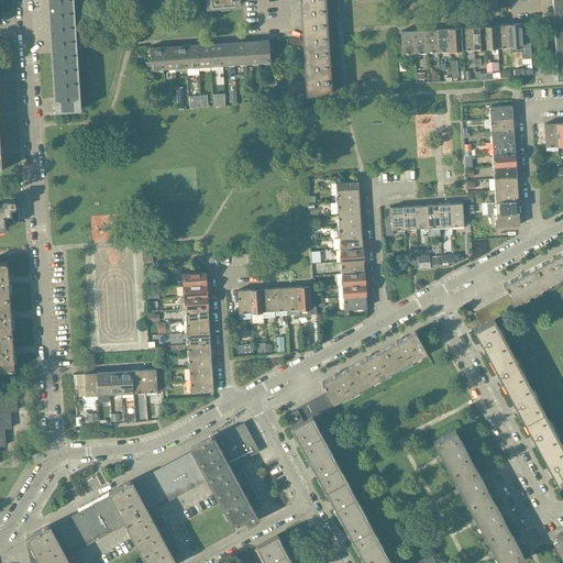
[(50,0),(51,4),(47,6),(48,12),(51,11),(57,111),(80,109),(73,0),(50,0)]
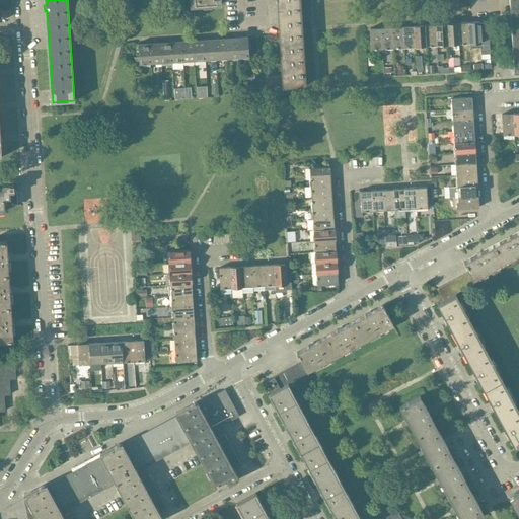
[(278,0),(285,87),(305,86),(299,0),(278,0)]
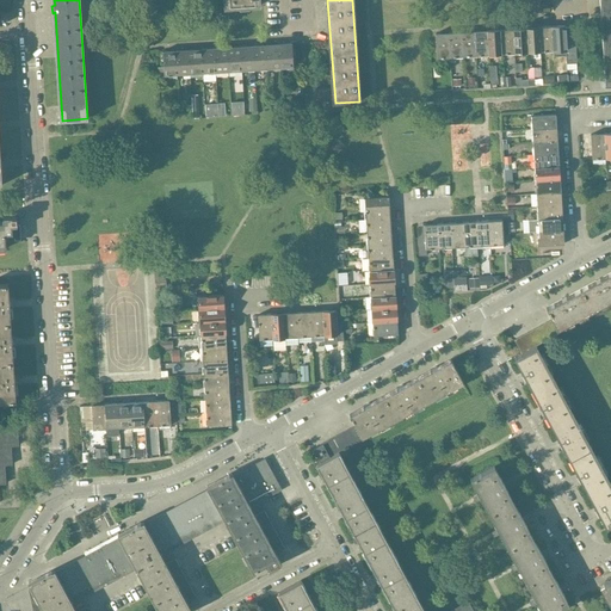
[(565,28),(565,25),(550,26),(553,50),(553,56),(566,55),(567,61),(576,61),(574,28),(565,28)]
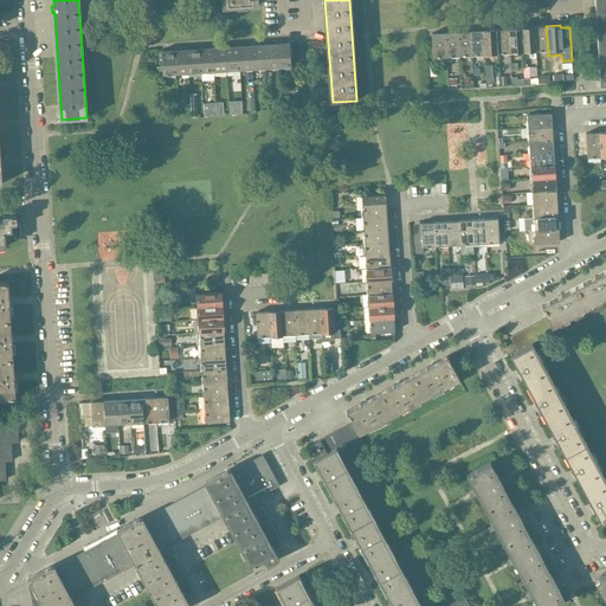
[(546,26),(534,27),(535,51),(548,50),(546,26)]
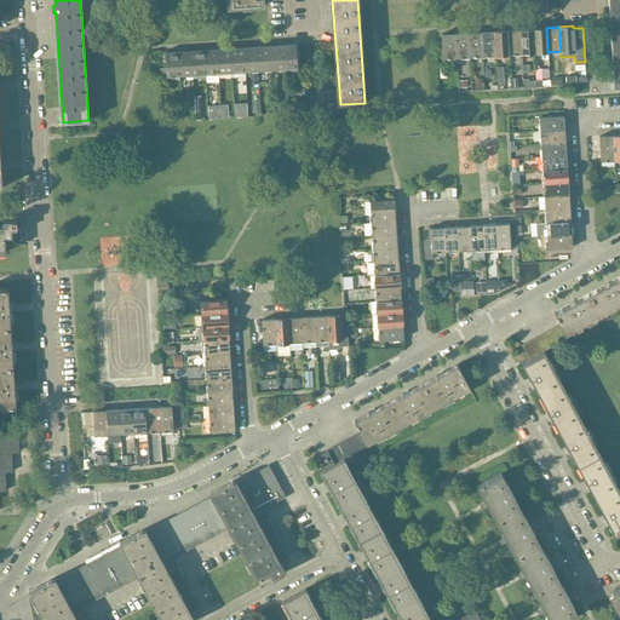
[(533,28),(520,29),(522,55),(534,53),(533,28)]
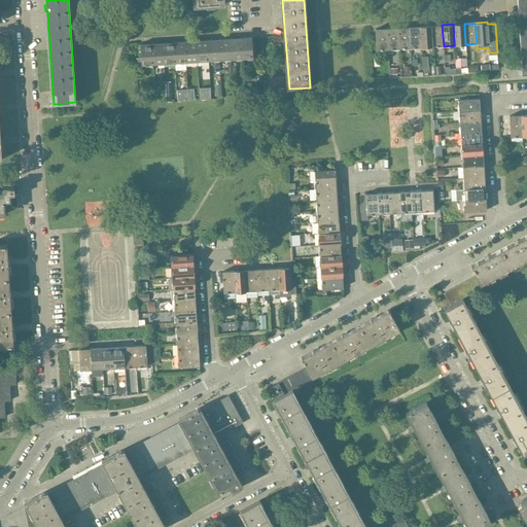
[(464,24),(453,24),(454,45),(465,44),(464,24)]
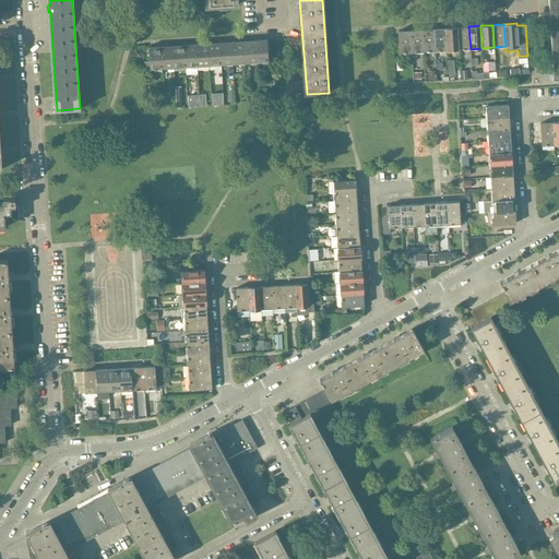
[(468,26),(456,27),(458,49),(471,49),(468,26)]
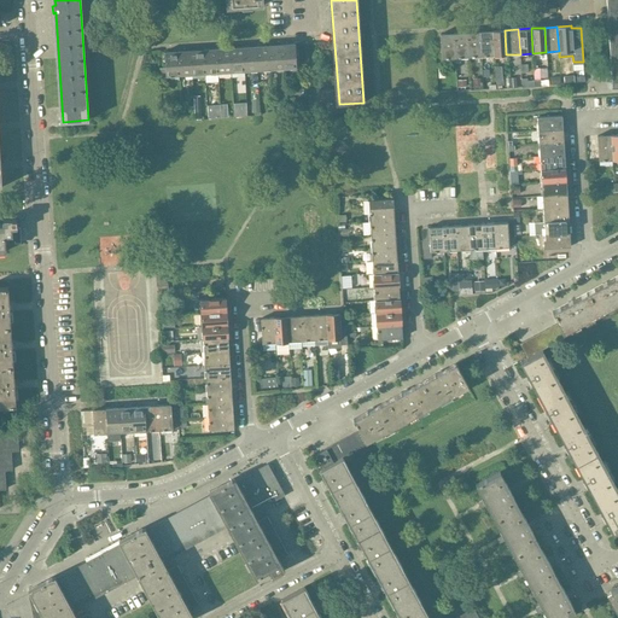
[(505,30),(491,31),(493,56),(506,54),(505,30)]
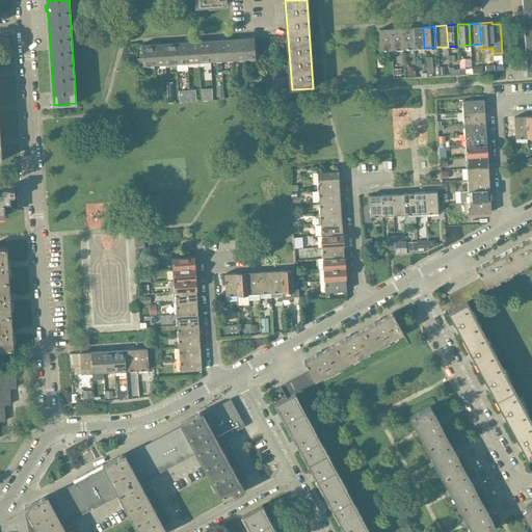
[(413,27),(401,28),(402,49),(414,49),(413,27)]
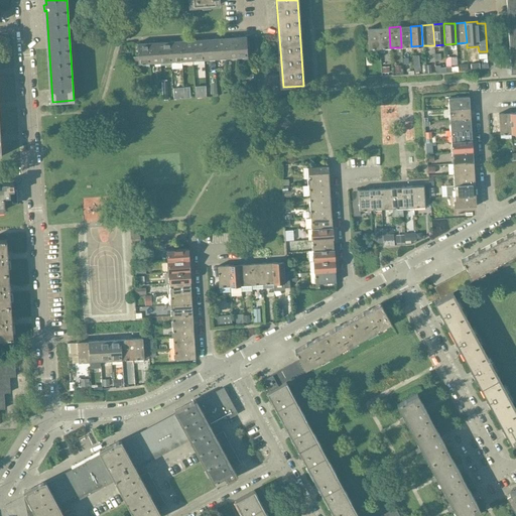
[(410,26),(400,26),(401,47),(411,46),(410,26)]
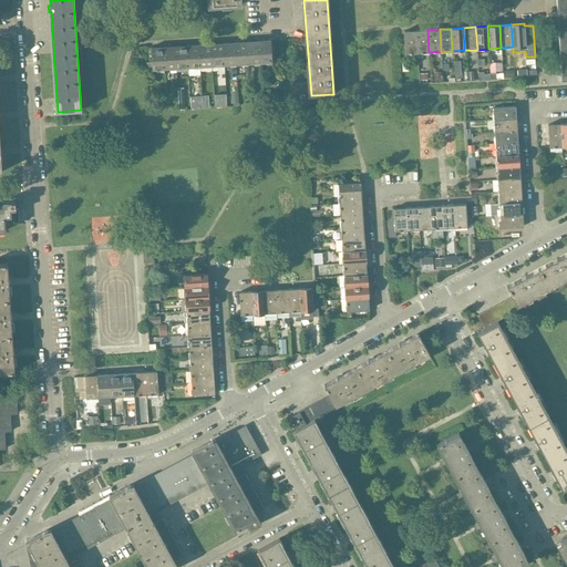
[(428,30),(415,31),(416,53),(429,52),(428,30)]
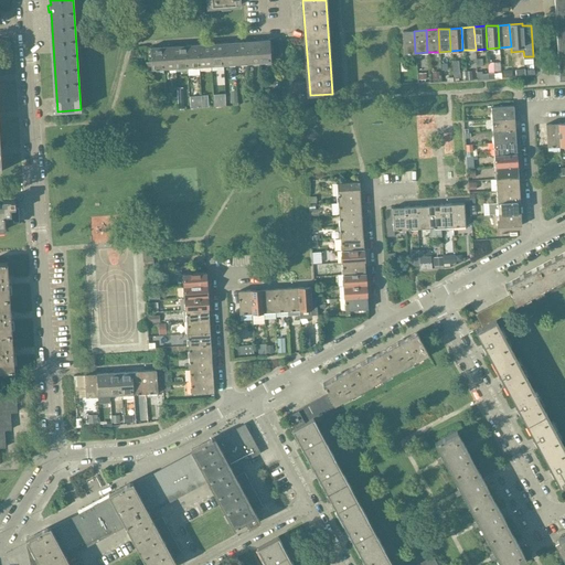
[(414,31),(402,31),(404,54),(415,53),(414,31)]
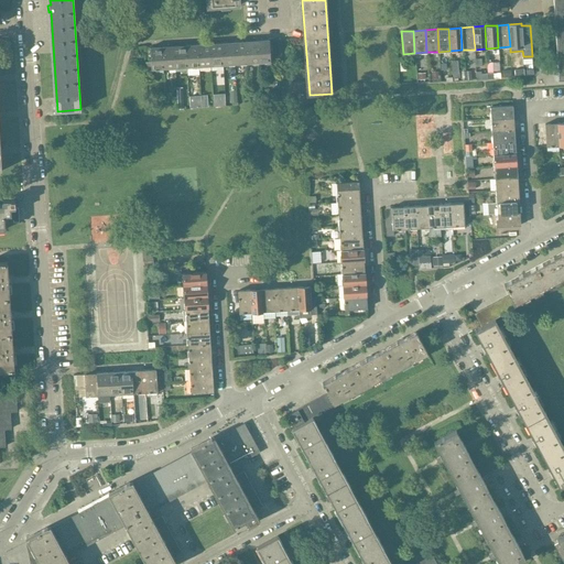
[(269,40),(257,41),(259,63),(271,63),(269,40)]
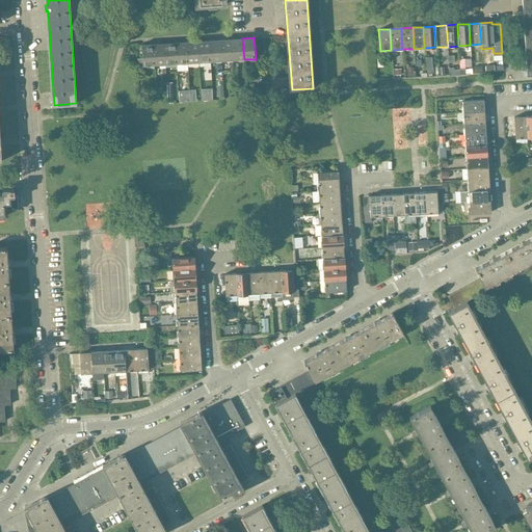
[(232,38),(220,40),(221,61),(233,60),(232,38)]
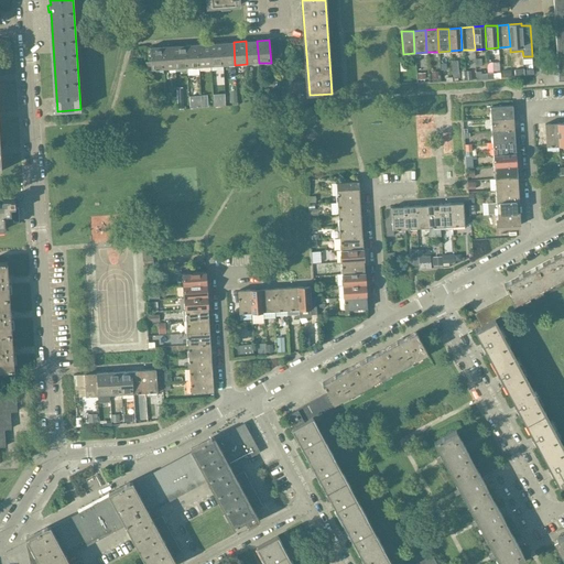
[(257,41),(246,41),(247,64),(259,63),(257,41)]
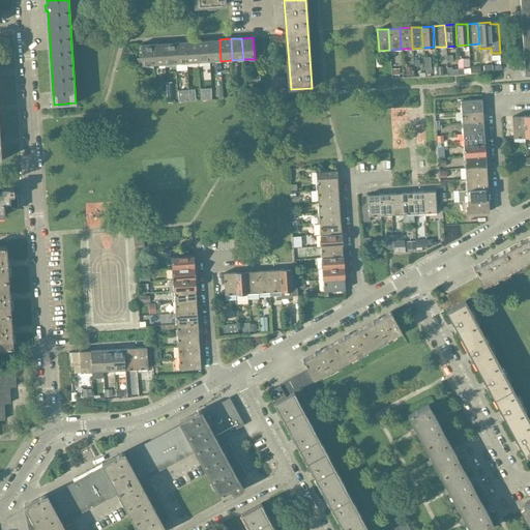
[(219,39),(208,40),(210,61),(221,61),(219,39)]
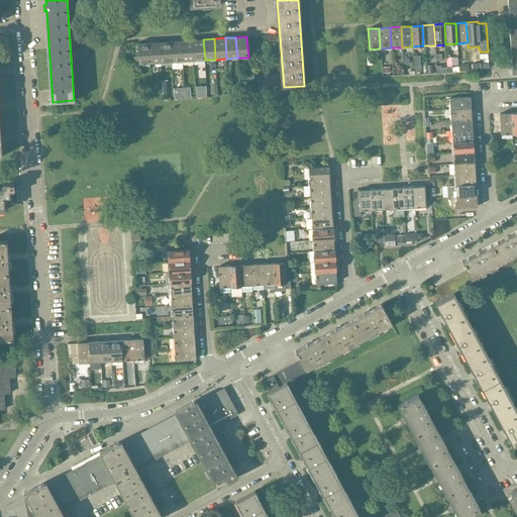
[(203,39),(192,40),(193,61),(205,60),(203,39)]
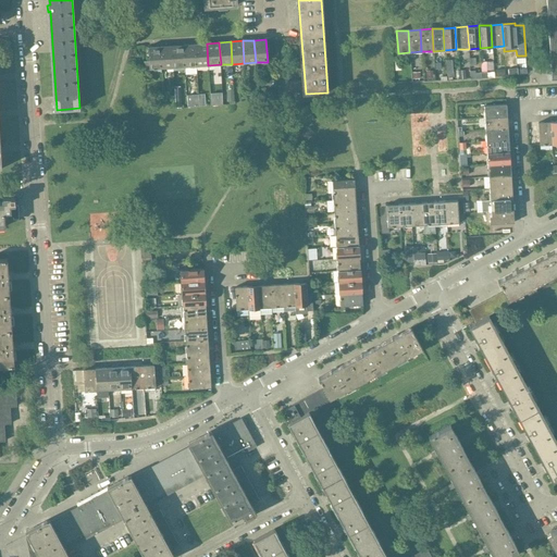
[(195,44),(184,45),(185,66),(196,66),(195,44)]
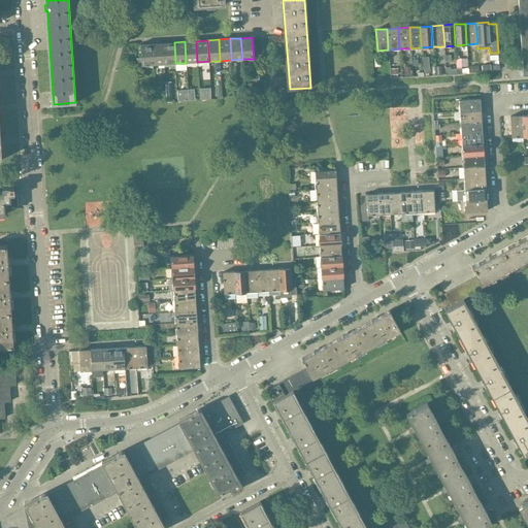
[(196,41),(185,41),(186,63),(197,62),(196,41)]
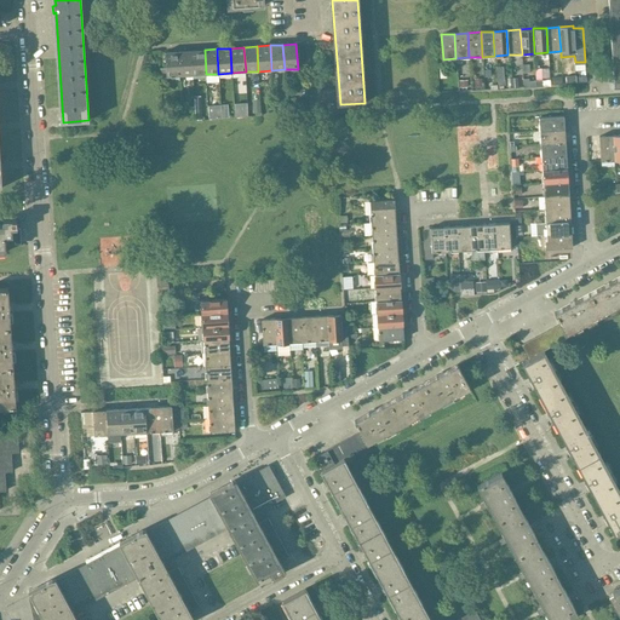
[(205,50),(191,51),(193,75),(206,74),(205,50)]
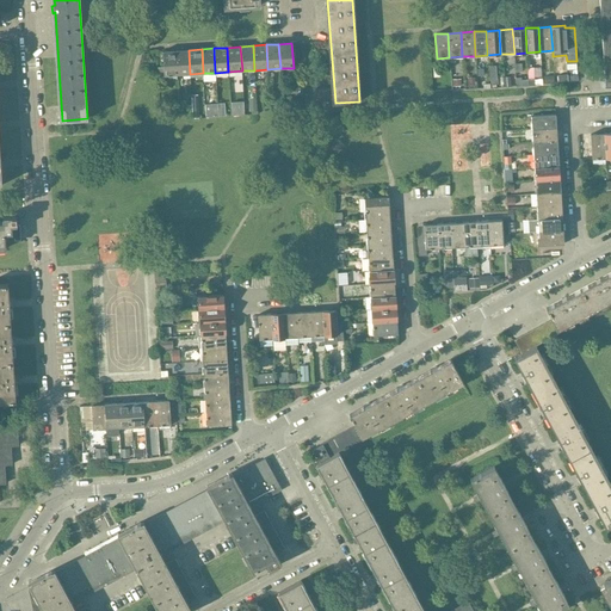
[(177,75),(176,50),(162,51),(164,67),(158,68),(158,76),(164,75),(177,75)]
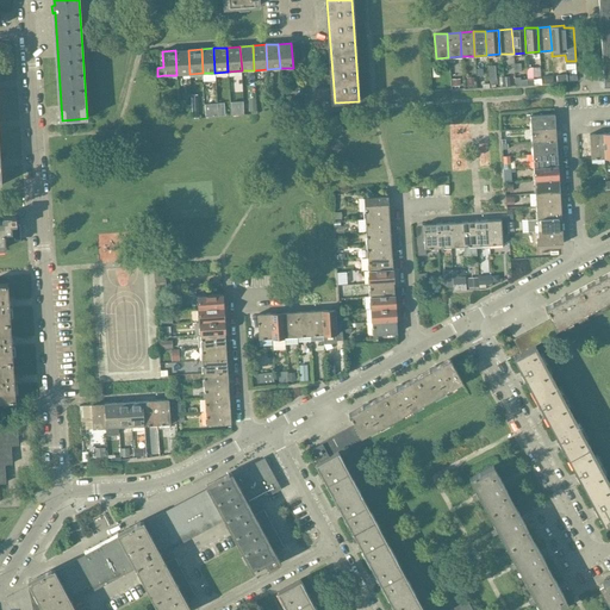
[(188,50),(175,50),(176,75),(190,74),(188,50)]
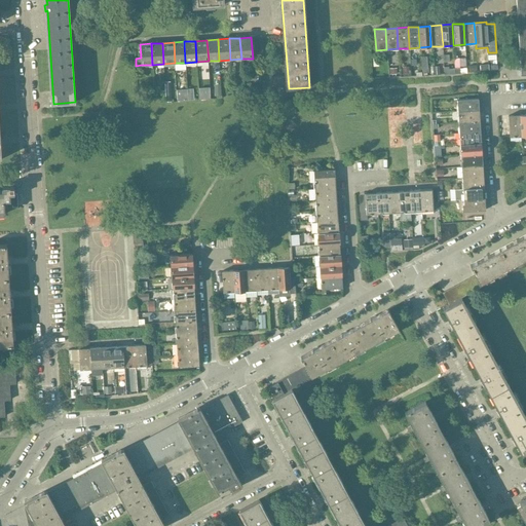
[(477,64),(478,71),(489,70),(489,63),(480,63),(480,64),(477,64)]
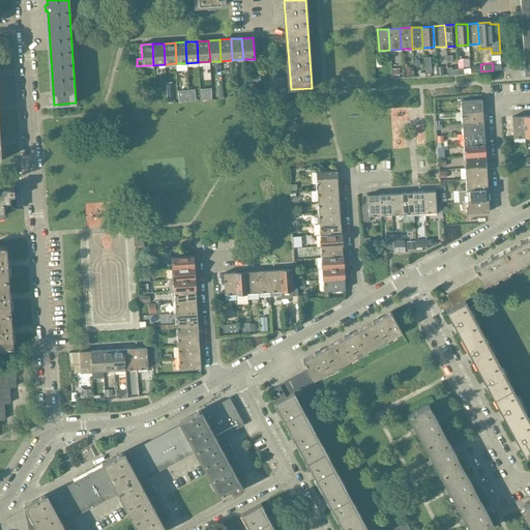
[(481,99),(461,100),(461,112),(482,111),(481,99)]
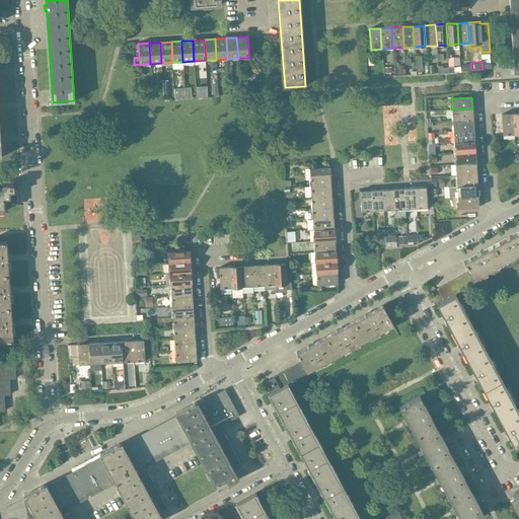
[(472,108),(451,109),(452,121),(472,119),(472,108)]
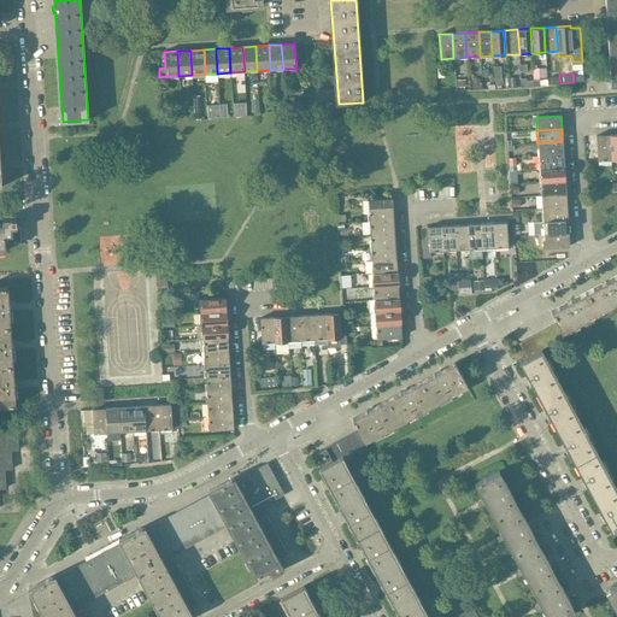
[(609,135),(595,136),(598,160),(610,159),(609,135)]
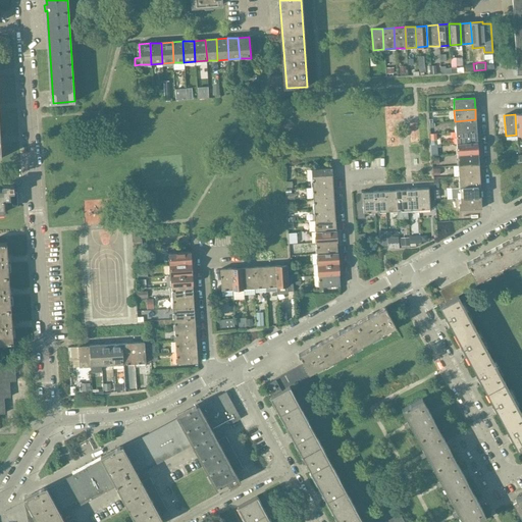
[(475,119),(455,121),(456,132),(476,131),(475,119)]
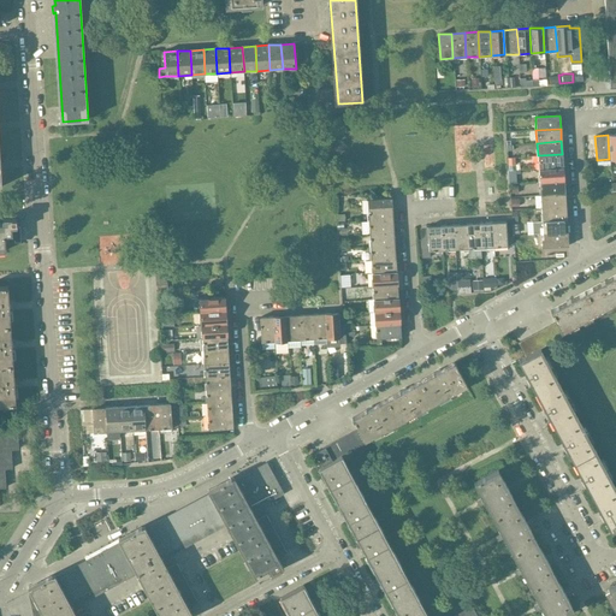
[(562,154),(538,155),(538,169),(563,167),(562,154)]
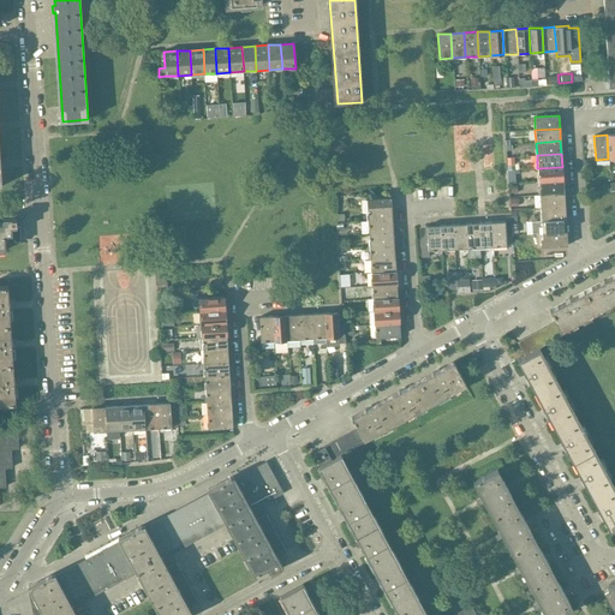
[(562,167),(537,168),(538,181),(563,179),(562,167)]
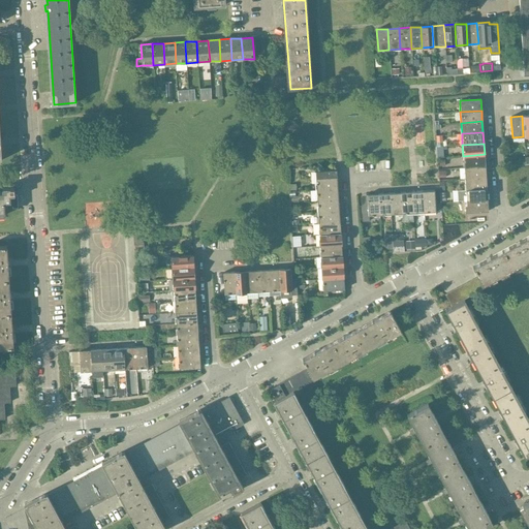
[(485,154),(463,156),(464,167),(485,166),(485,154)]
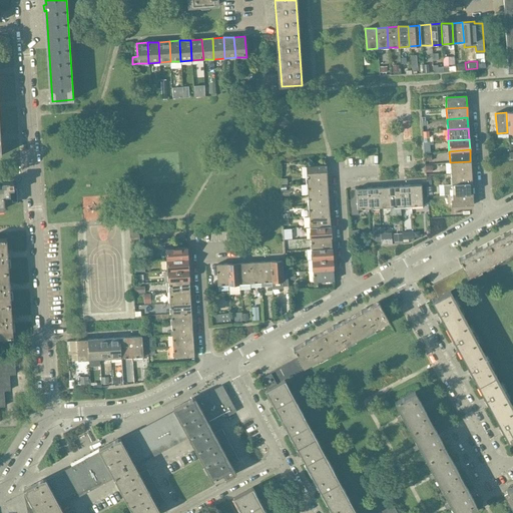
[(470,161),(450,162),(451,173),(471,171),(470,161)]
